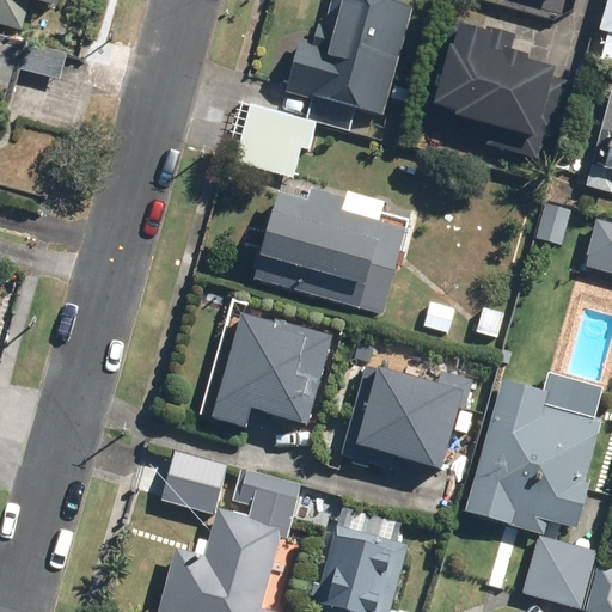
[(0,0),(0,23),(25,30),(49,32),(57,0),(0,0)]
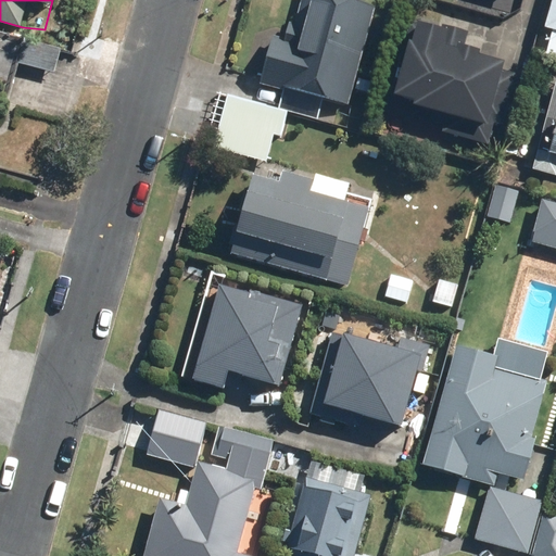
[(373,79),(361,76),(378,3),(364,0),(299,0),(290,38),(273,34),(266,62),(283,66),(278,86),(353,104),(356,92),(368,95),(373,79)]
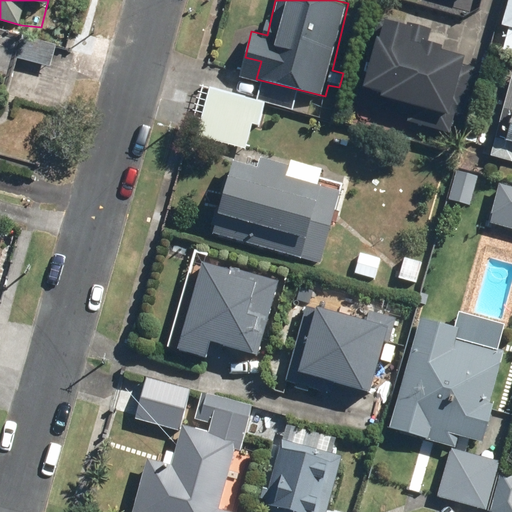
[(511,0),(509,0),(496,48),(511,52),(511,0)]
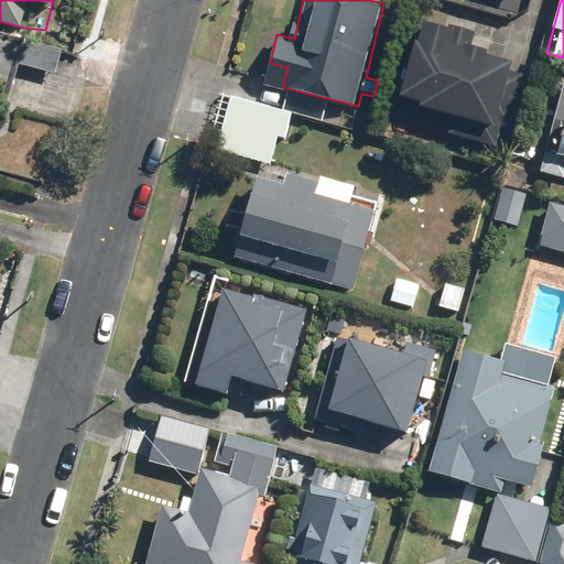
[(394,101),(413,106),(411,118),(462,130),(459,141),(492,150),(498,126),(509,128),(522,72),(511,68),(513,60),(488,54),(492,35),(414,17),(394,101)]
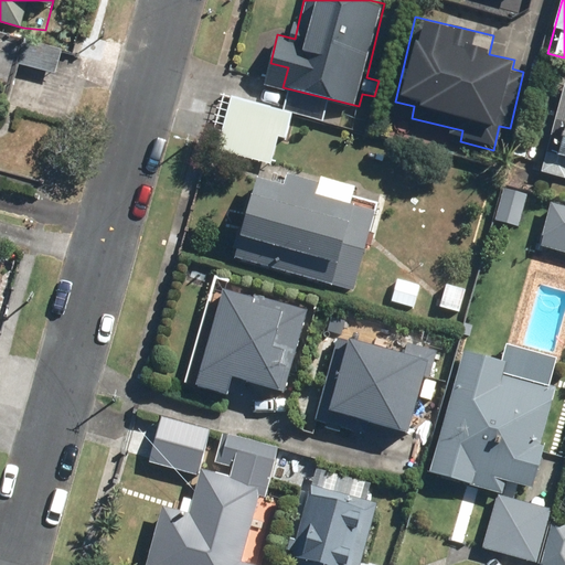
[(564,76),(540,172),(564,179),(564,76)]
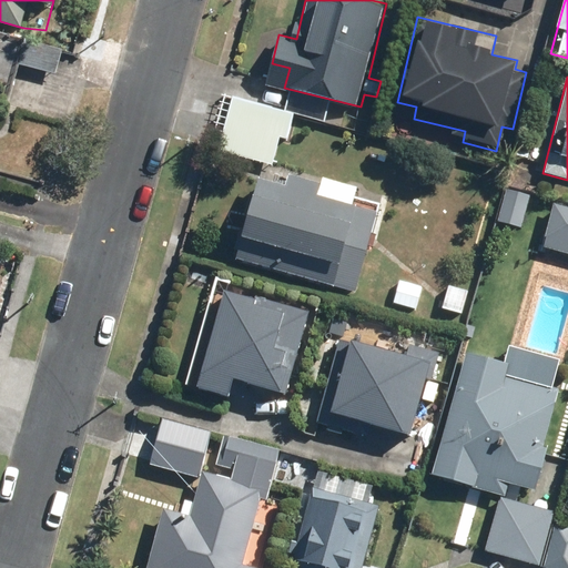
[(276,164),(281,140),(292,142),(297,112),(287,110),(231,98),(220,152),(276,164)]
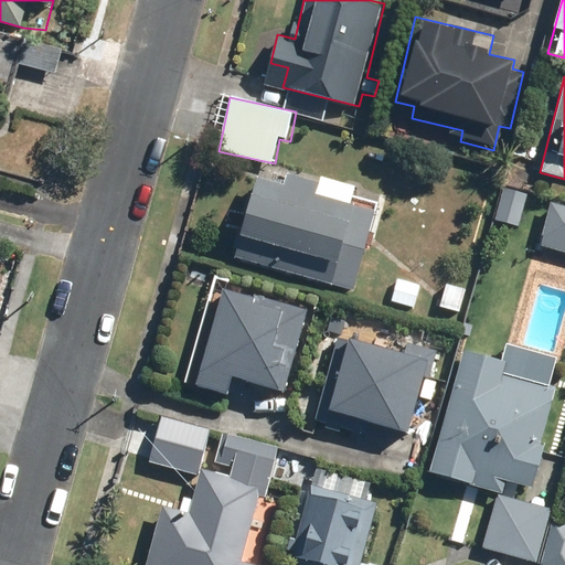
[(256,176),(232,258),(355,294),(380,211),(318,193),(319,187),(321,181),(288,171),(284,184),(256,176)]
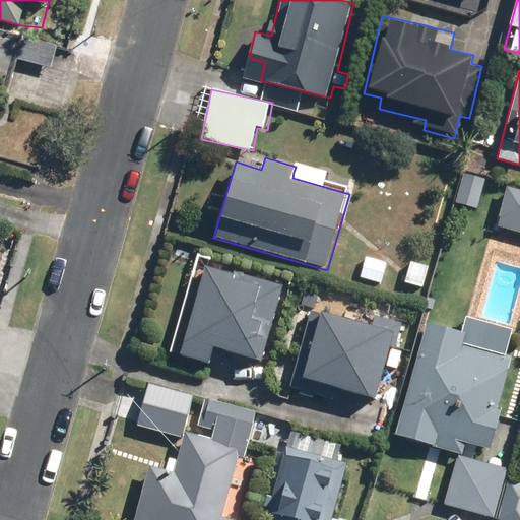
[(519,190),(506,187),(497,226),(519,232),(519,190)]
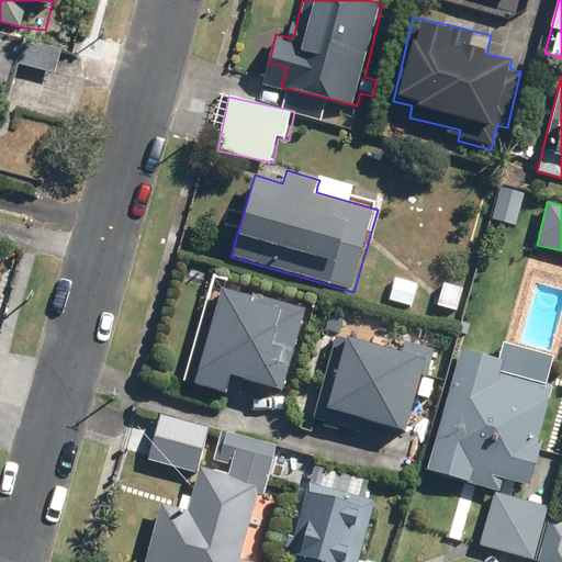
[(391,283),(390,304),(416,306),(417,285),(391,283)]
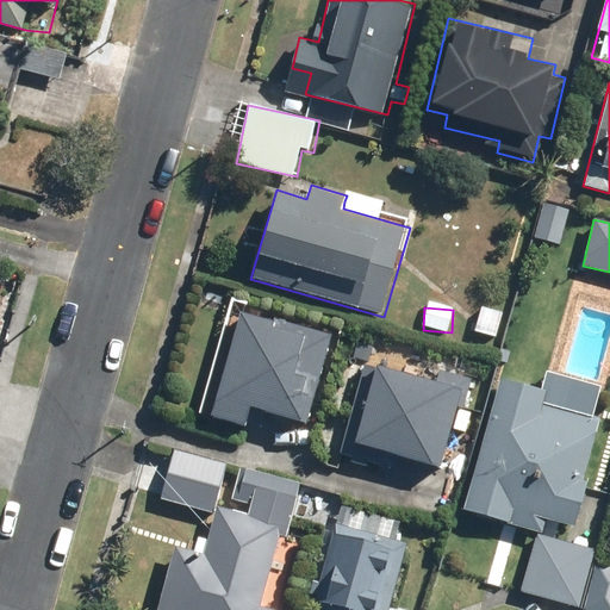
[(478,310),(477,336),(503,337),(504,311),(478,310)]
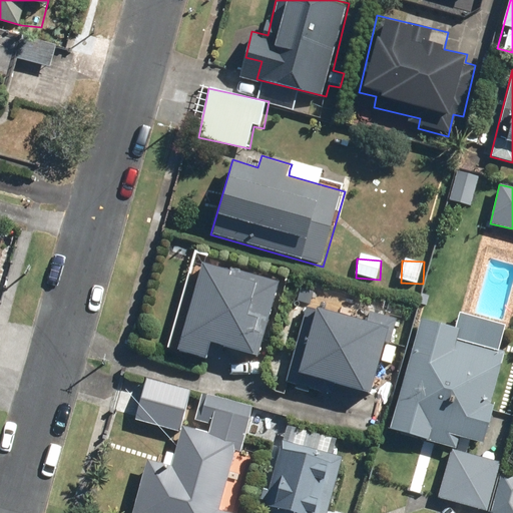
[(281,281),(197,262),(176,356),(259,375),(281,281)]
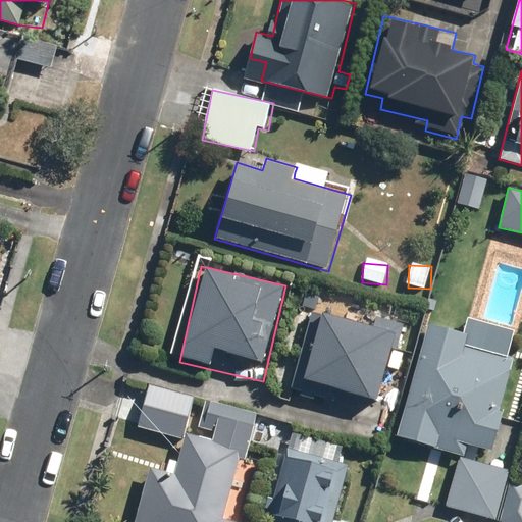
[(403,325),(313,303),(291,390),(380,413),(403,325)]
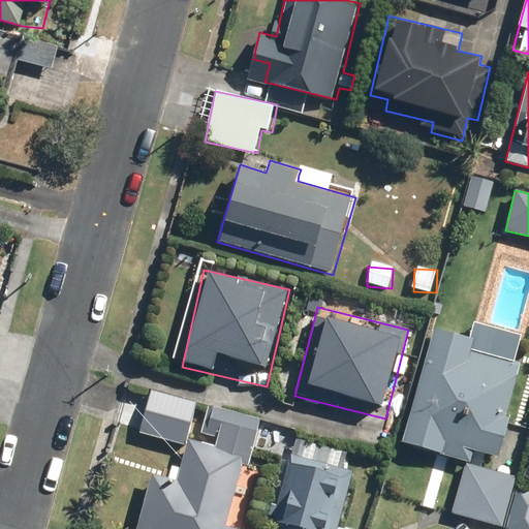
[(434,325),(403,446),(474,464),(476,454),(497,459),(522,362),(473,349),(476,337),(434,325)]
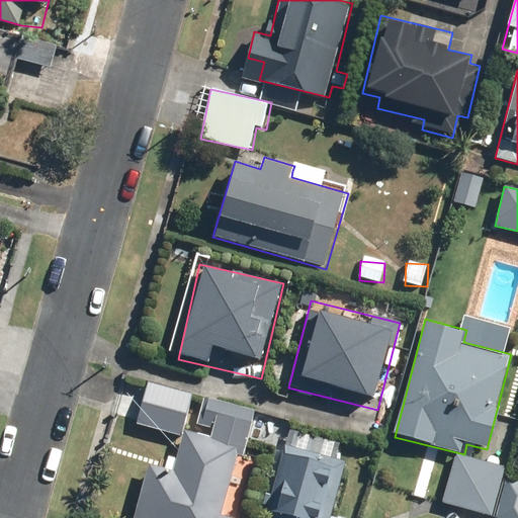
[(239,451),(246,453),(257,410),(206,398),(197,435),(178,430),(170,466),(150,461),(136,517),(235,517),(224,515),(239,451)]
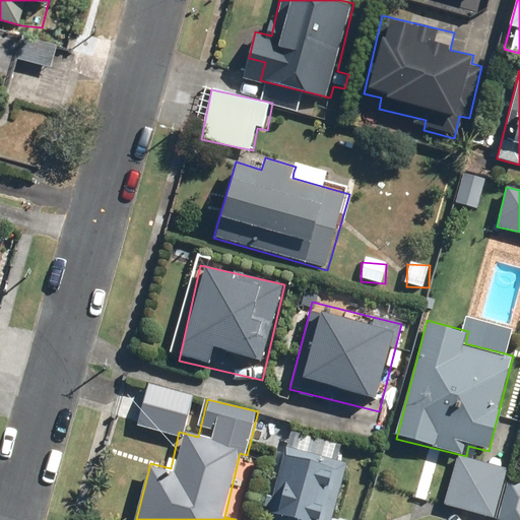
[(278,445),(262,515),(285,519),(329,519),(343,459),(278,445)]
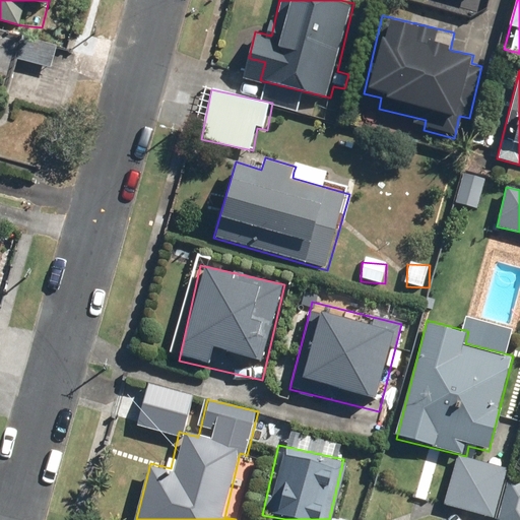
[(499,519),(519,519),(519,482),(517,491),(504,488),(497,519),(499,519)]
